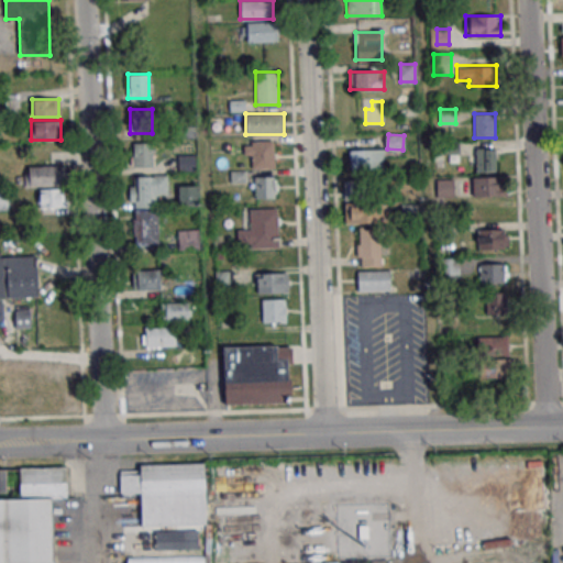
[(249,141),(249,168),(275,168),(275,141),(249,141)]
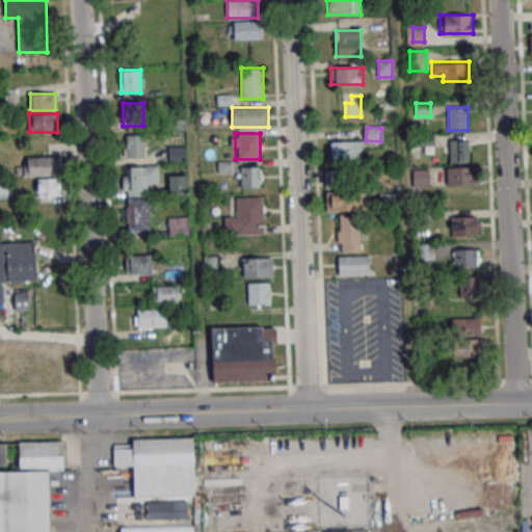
[(124,158),(144,158),(144,134),(124,134),(124,158)]
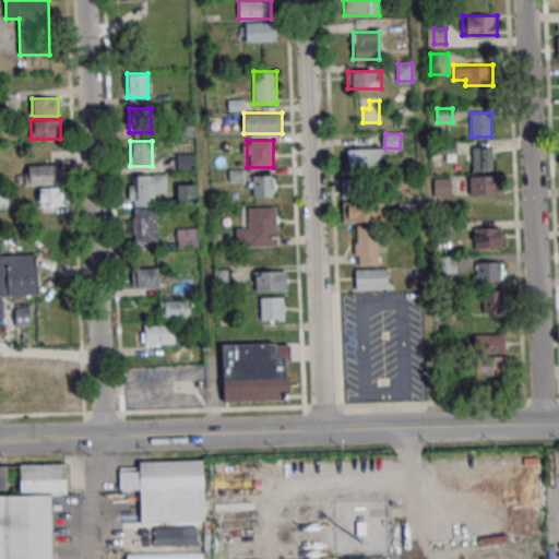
[(492,146),(472,146),(472,169),(492,169),(492,146)]
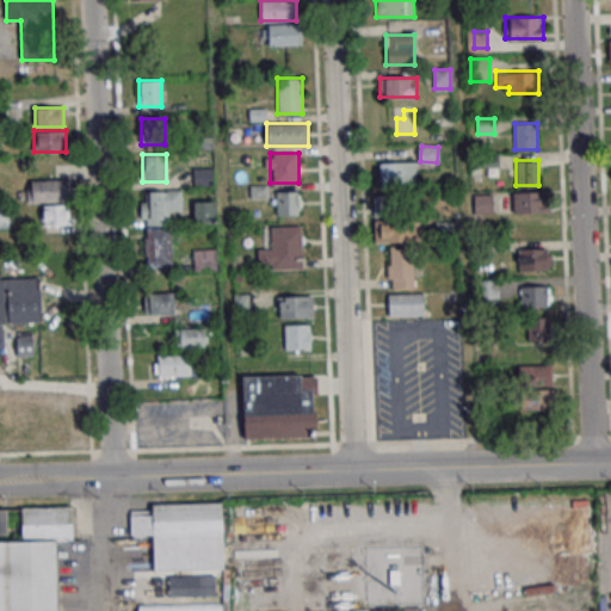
[(417,184),(417,161),(376,161),(376,184),(417,184)]
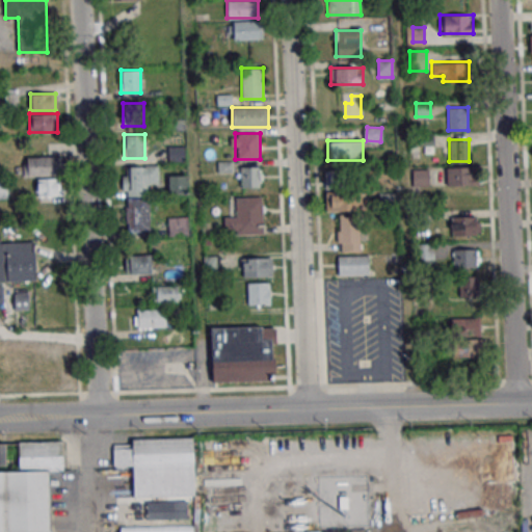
[(168,160),(186,160),(186,145),(168,145),(168,160)]
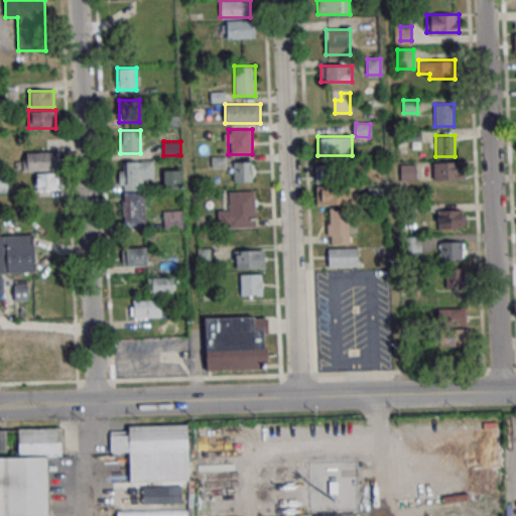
[(22,152),(22,170),(58,170),(58,152),(22,152)]
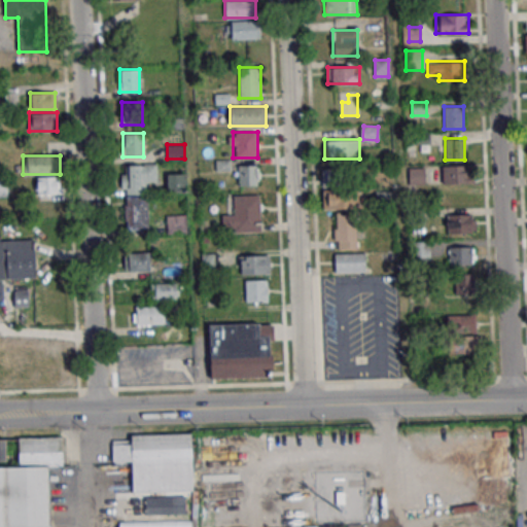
[(147,192),(147,182),(156,182),(156,164),(121,164),(121,192),(147,192)]
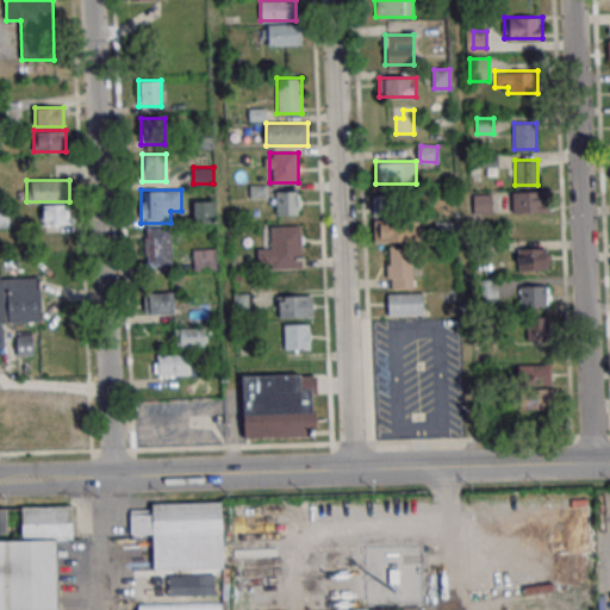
[(273,215),(299,215),(299,191),(273,191),(273,215)]
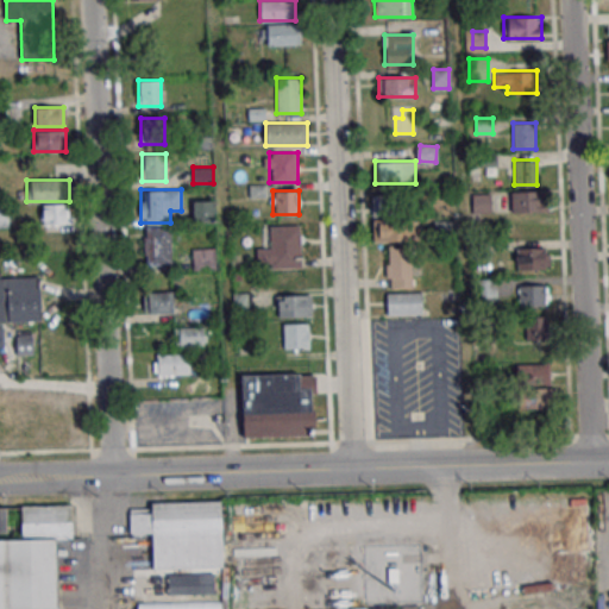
[(546,212),(546,190),(510,190),(510,212),(546,212)]
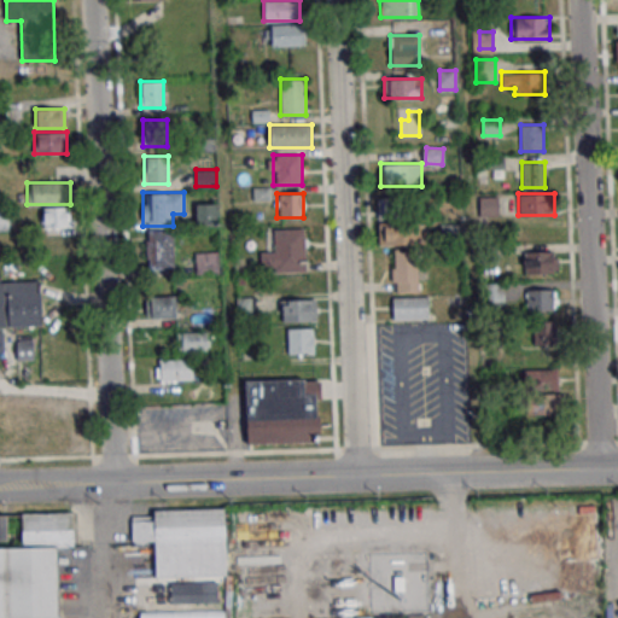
[(499,196),(479,196),(479,216),(499,216),(499,196)]
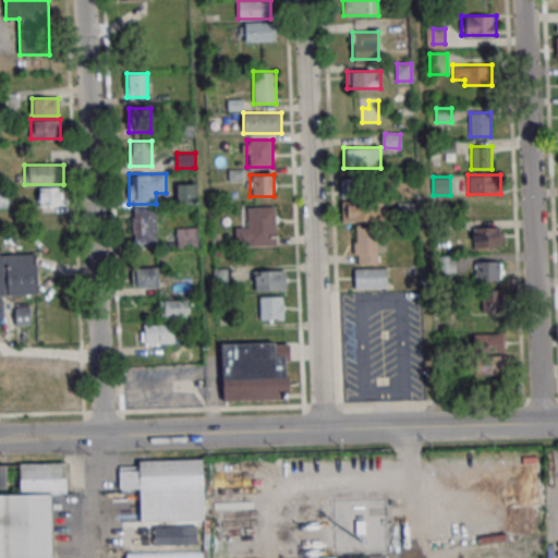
[(384,220),(384,198),(372,198),(372,179),(341,179),(342,220),(384,220)]
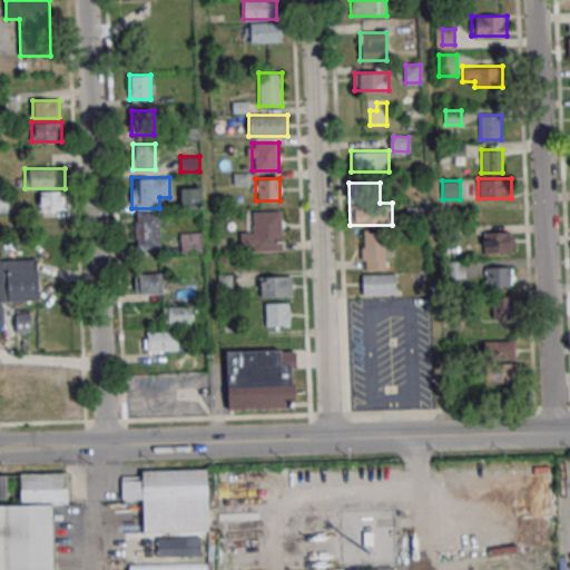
[(200,208),(200,187),(180,187),(180,208),(200,208)]
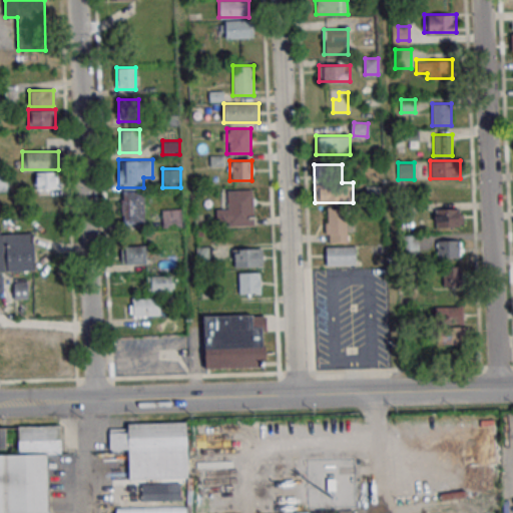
[(35,189),(59,189),(59,171),(35,171),(35,189)]
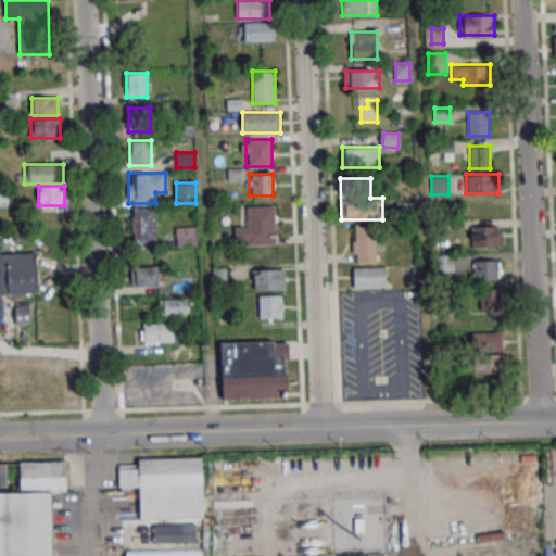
[(409,214),(413,205),(400,201),(396,211),(409,214)]
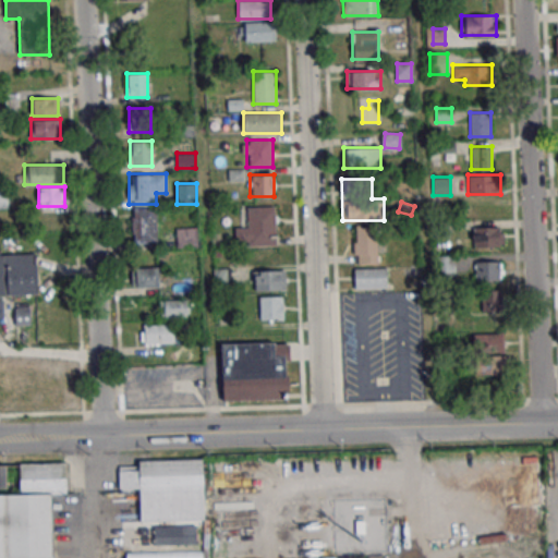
[(235,223),(235,246),(276,246),(276,206),(245,206),(245,223),(235,223)]
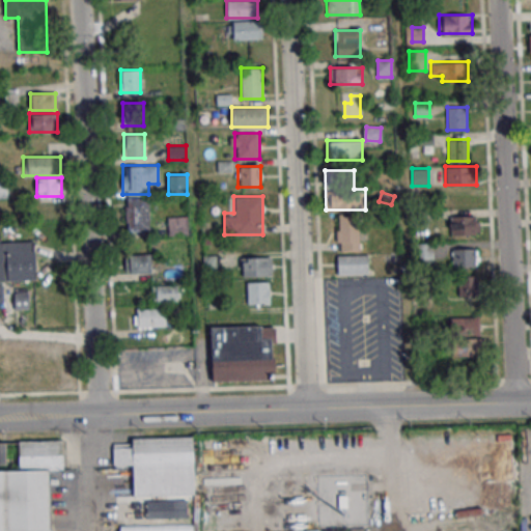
[(126,198),(126,230),(149,230),(148,198),(126,198)]
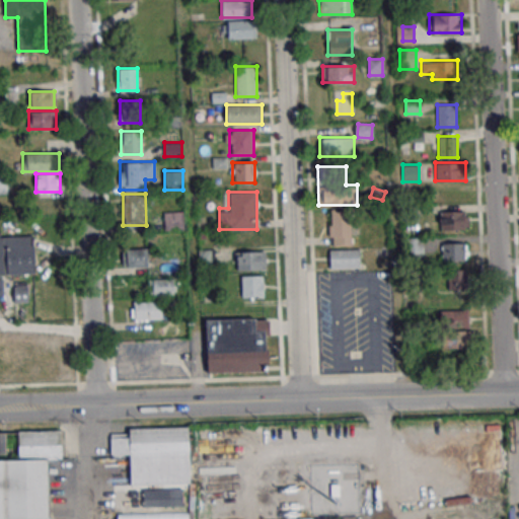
[(352,245),(352,210),(329,210),(329,245),(352,245)]
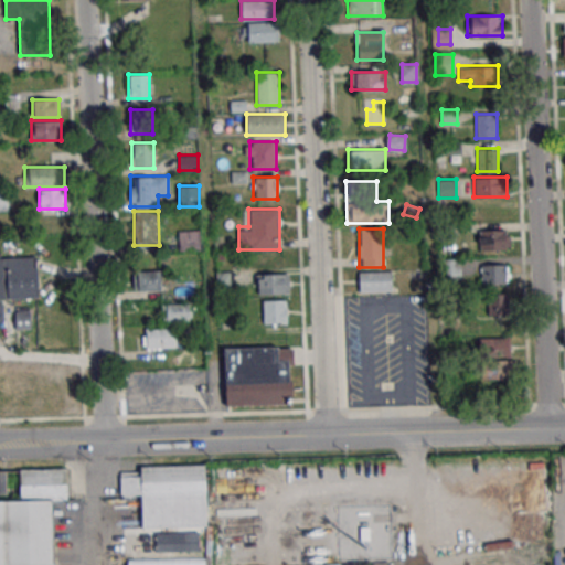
[(199,230),(179,230),(179,249),(199,249),(199,230)]
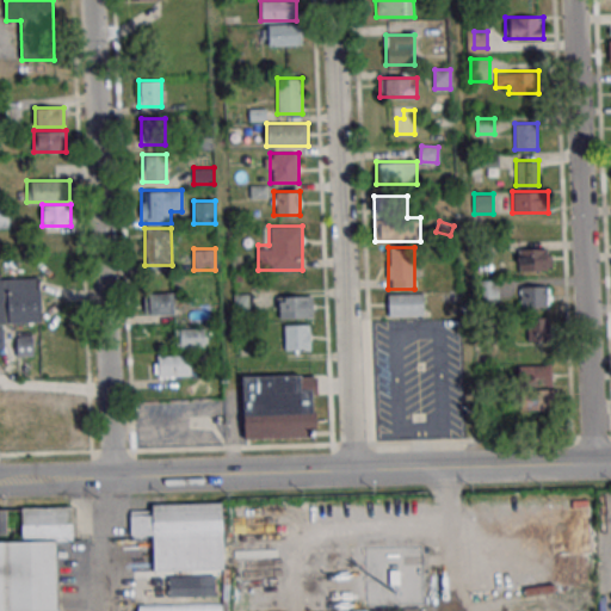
[(554,248),(518,248),(518,270),(554,270),(554,248)]
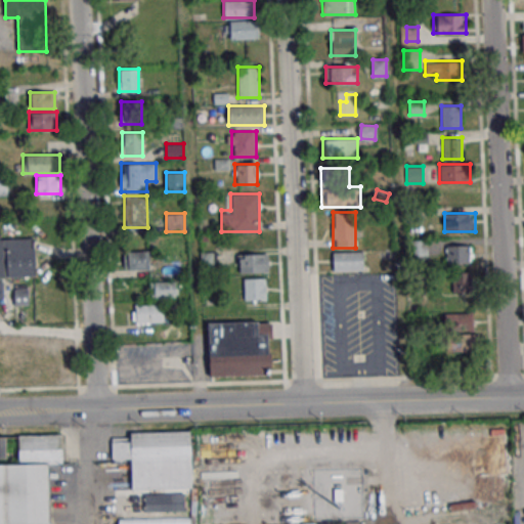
[(36,279),(35,237),(0,238),(0,296),(11,297),(11,306),(29,305),(28,279),(36,279)]
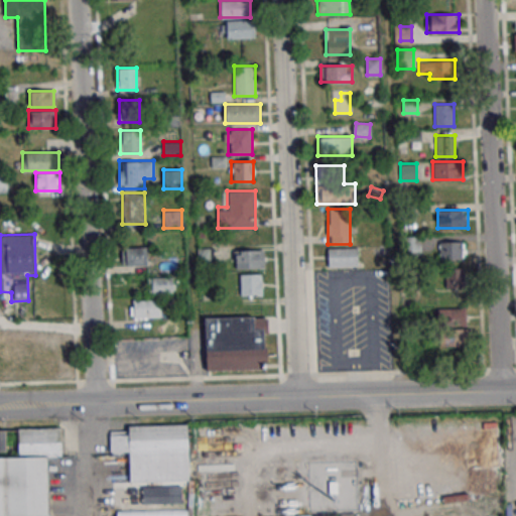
[(438,240),(438,259),(463,259),(463,240),(438,240)]
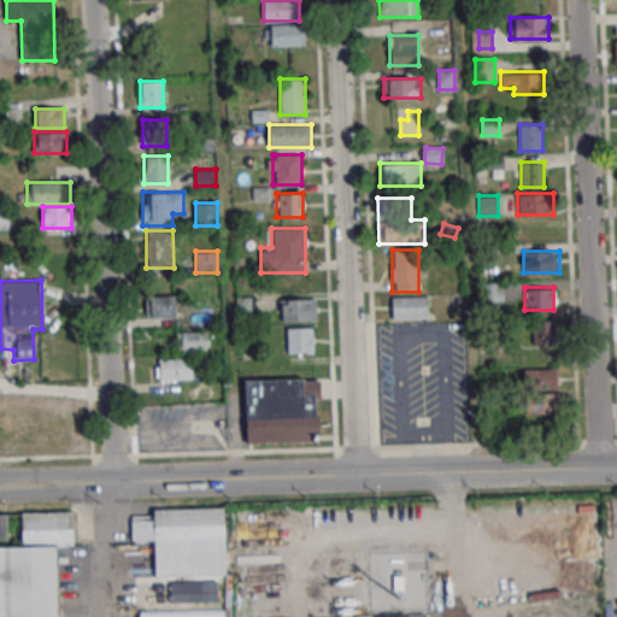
[(175,295),(148,295),(148,319),(175,319),(175,295)]
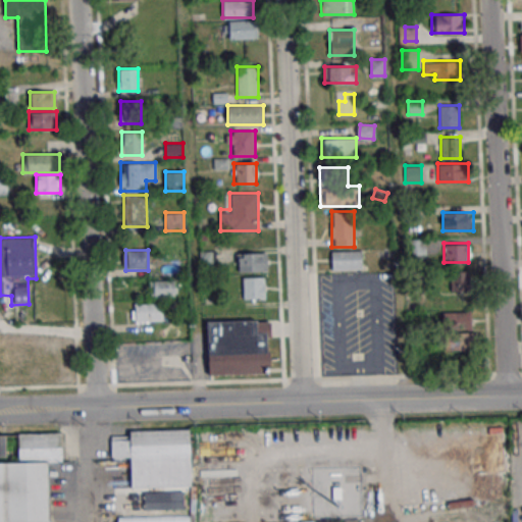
[(362,269),(362,251),(330,251),(330,270),(362,269)]
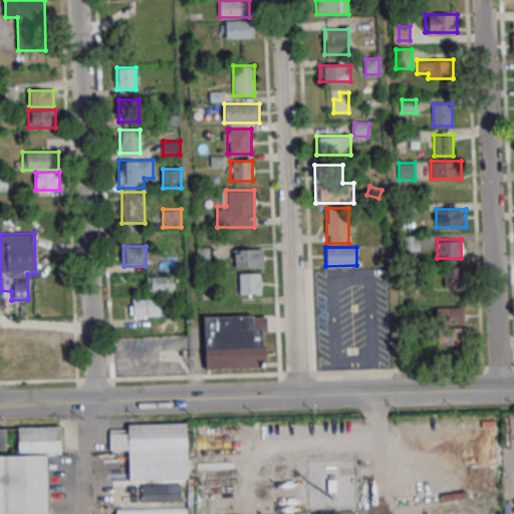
[(263,249),(233,249),(233,268),(263,268),(263,249)]
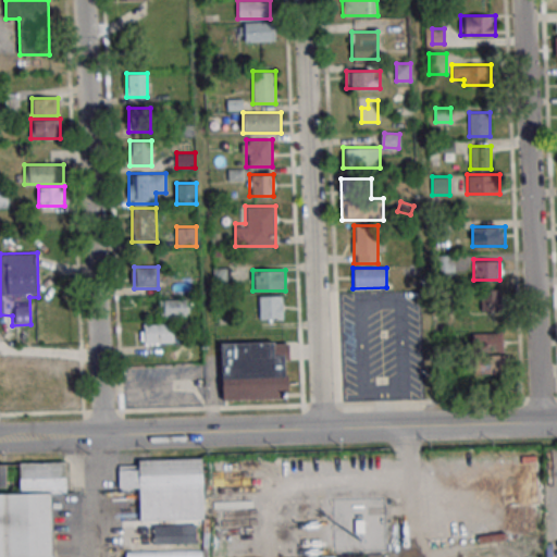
[(502,289),(481,289),(481,311),(502,311),(502,289)]
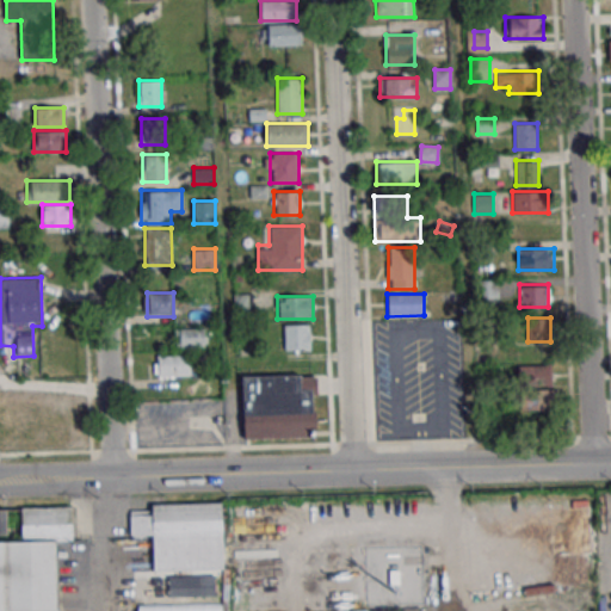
[(283,350),(310,350),(310,325),(283,325),(283,350)]
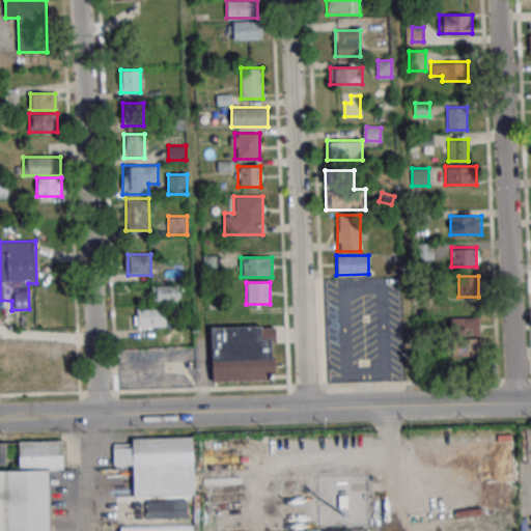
[(151,301),(180,301),(180,285),(151,285),(151,301)]
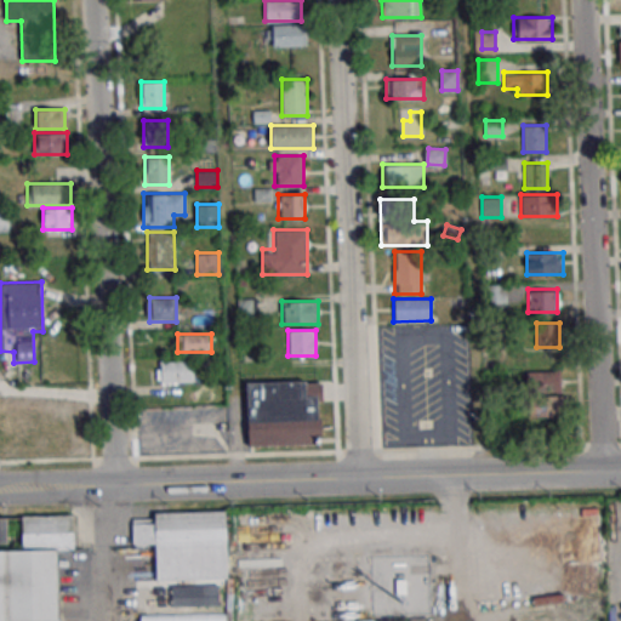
[(194,382),(194,360),(157,360),(157,382),(194,382)]
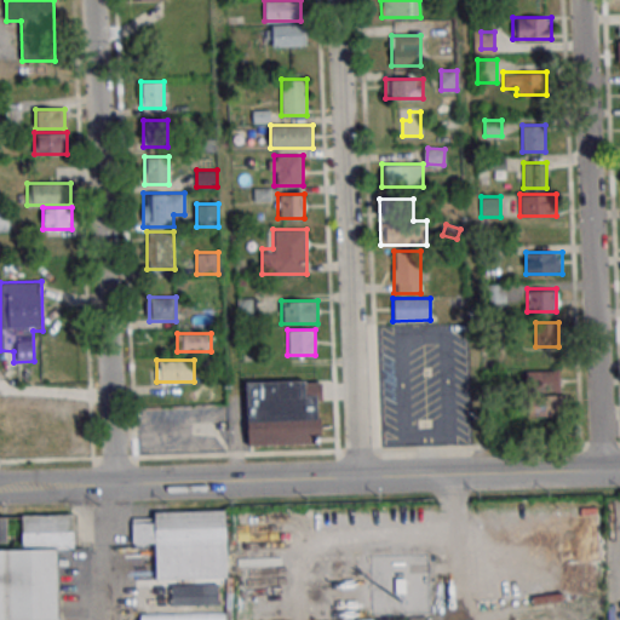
[(561,369),(528,369),(528,392),(561,392),(561,369)]
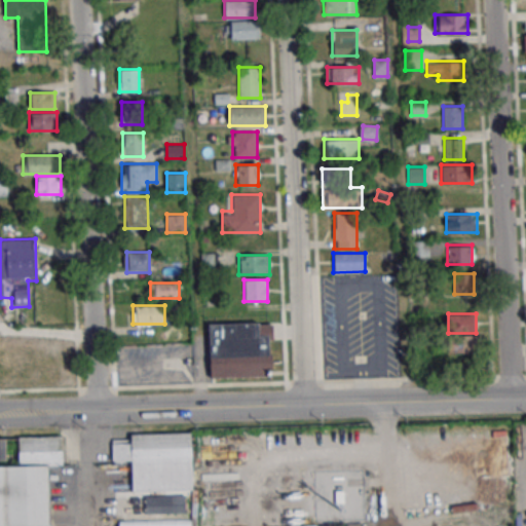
[(273,377),(272,322),(208,322),(209,378),(273,377)]
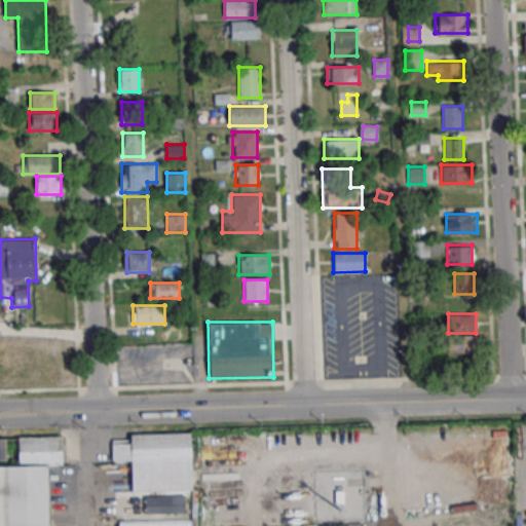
[(477,335),(446,335),(446,352),(477,352),(477,335)]
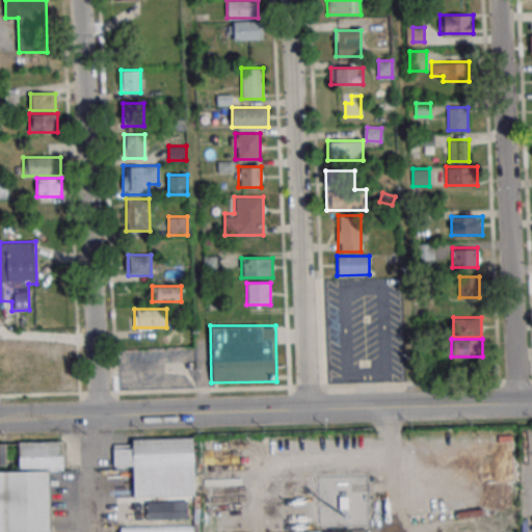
[(133,497),(193,496),(193,439),(113,440),(113,467),(133,467),(133,497)]
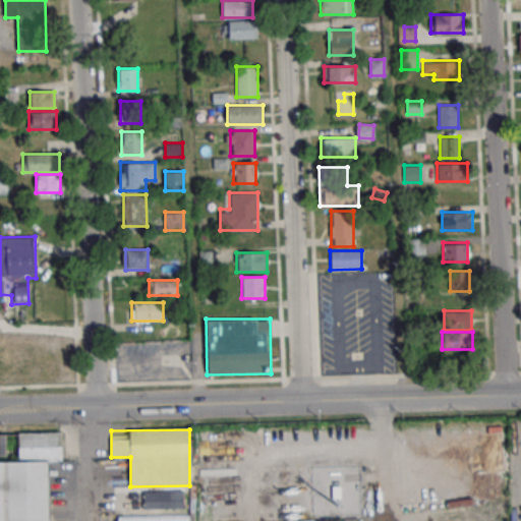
[(0,520),(49,520),(48,461),(61,461),(61,433),(18,433),(19,460),(6,460),(5,435),(0,435),(0,520)]
